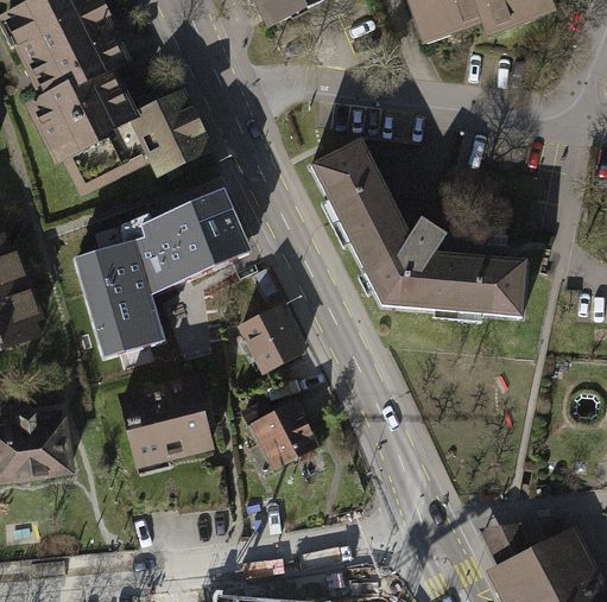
[(7,0),(0,4),(0,12),(71,165),(144,131),(131,102),(109,56),(124,49),(100,0),(7,0)]
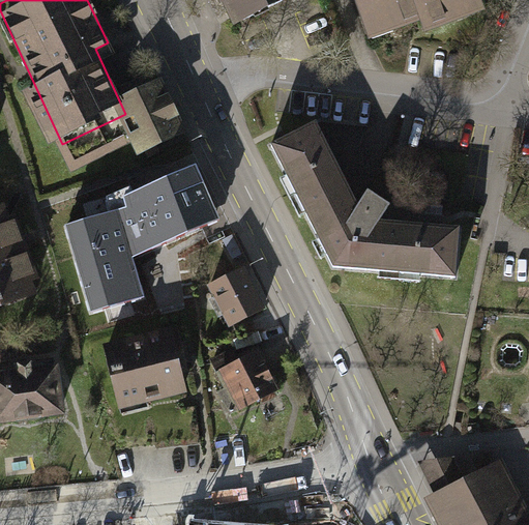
[(226,0),(233,15),(265,0),(226,0)]
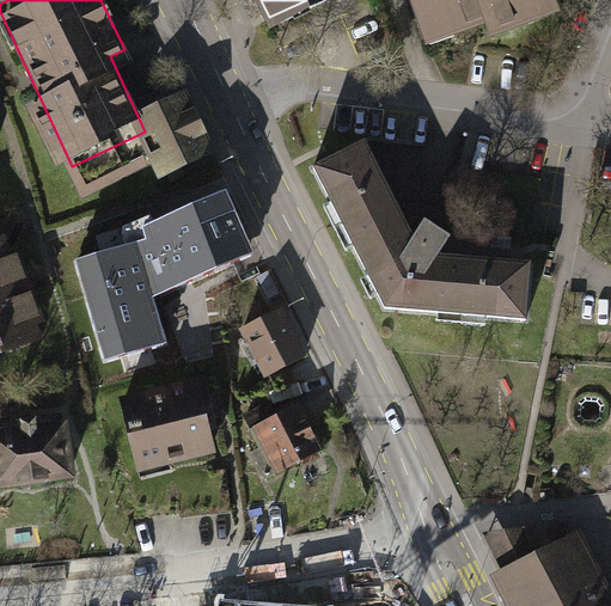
[(405,0),(423,48),(482,24),(487,38),(558,12),(554,0),(405,0)]
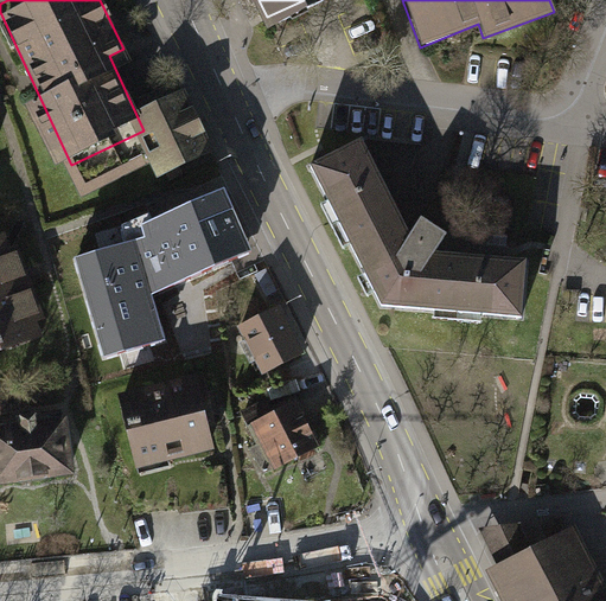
[(131,102),(144,130),(160,165),(210,142),(180,78),(131,102)]
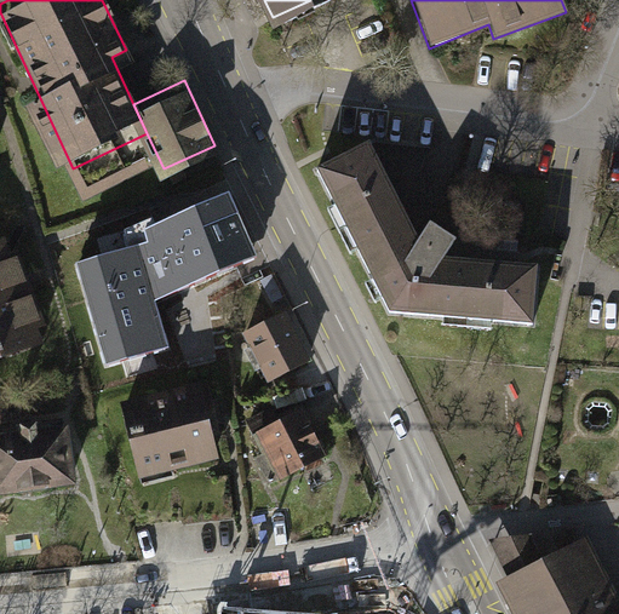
[(420,240),(373,142),(317,168),(393,315),(536,326),(540,267),(448,259),(458,241),(431,223),(420,240)]
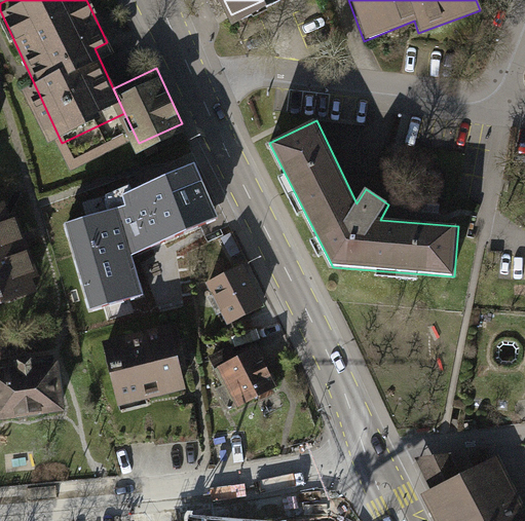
[(217,214),(193,160),(132,188),(128,181),(106,191),(109,208),(64,220),(89,306),(144,291),(133,251),(217,214)]
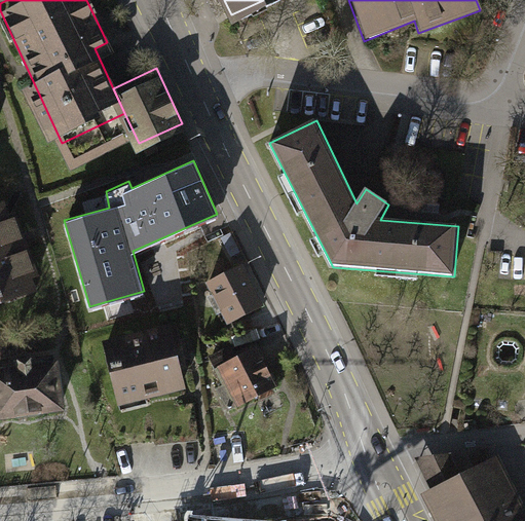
[(0,309),(29,300),(0,213),(0,309)]
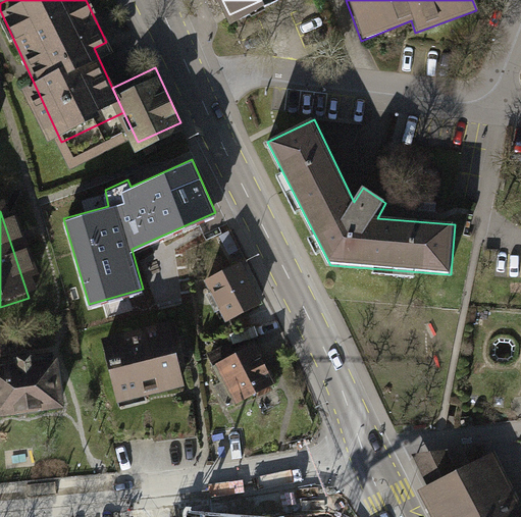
[(226,243),(206,238),(203,247),(224,252),(226,243)]
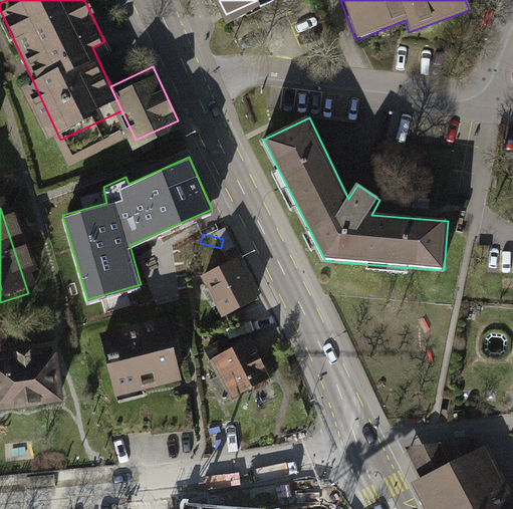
[(237,244),(194,264),(219,318),(262,298),(237,244)]
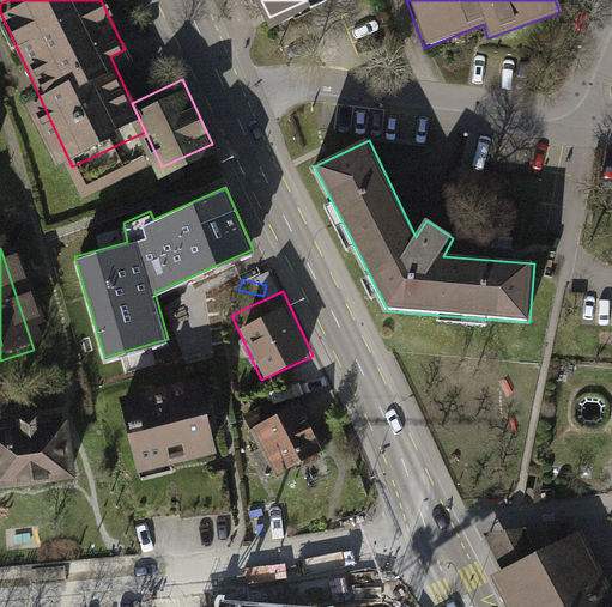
[(223,354),(219,316),(188,319),(192,357),(223,354)]
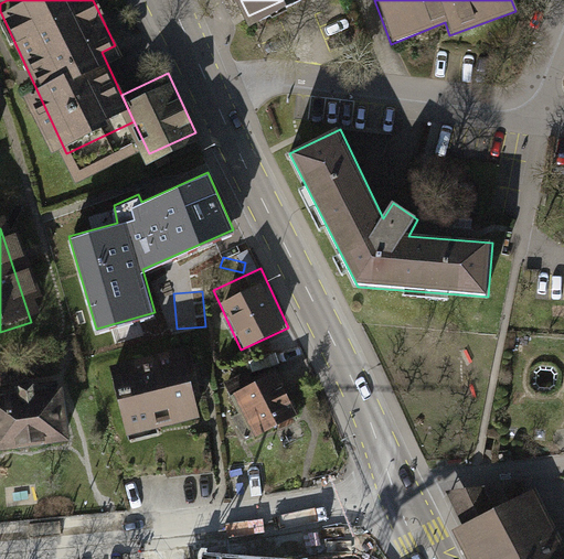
[(188,356),(109,371),(120,436),(199,421),(188,356)]
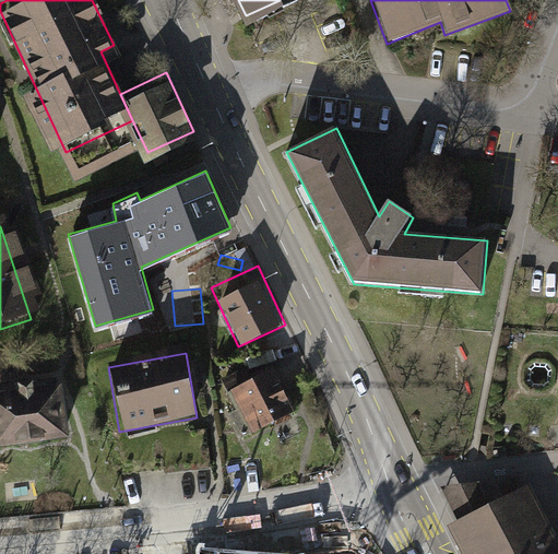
[(291,413),(270,366),(226,386),(247,433),(291,413)]
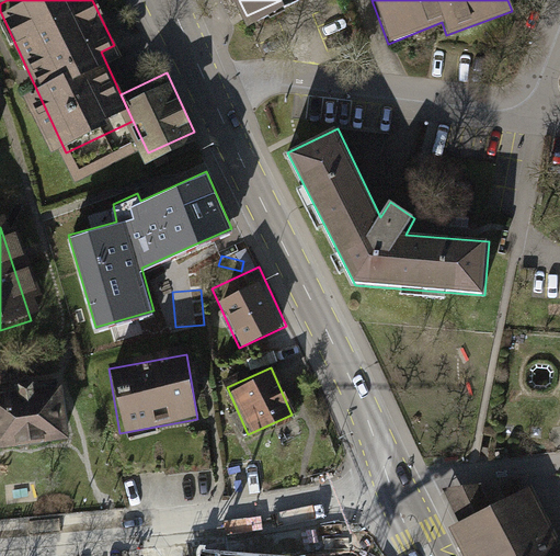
[(64,430),(57,376),(0,383),(0,439),(19,437),(19,441),(43,438),(42,433),(64,430)]
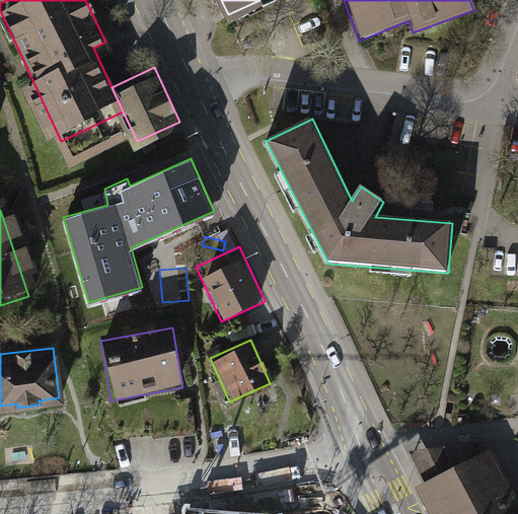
[(428,481),(483,453),(477,443),(414,452),(428,481)]
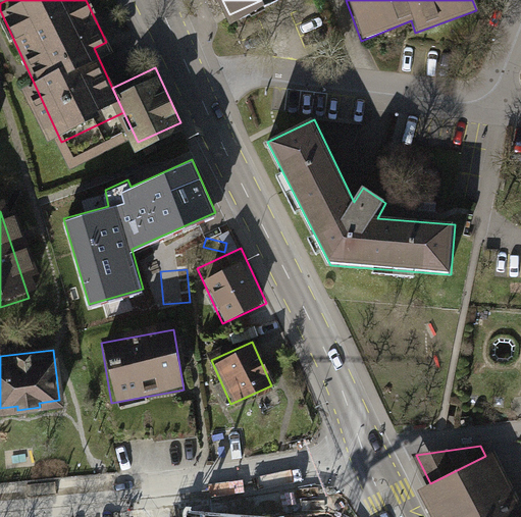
[(516,516),(485,456),(430,483),(447,516),(516,516)]
